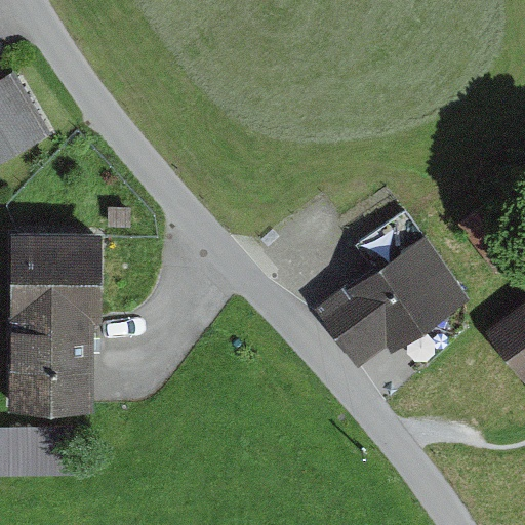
[(0,77),(0,163),(52,133),(15,69),(0,77)]
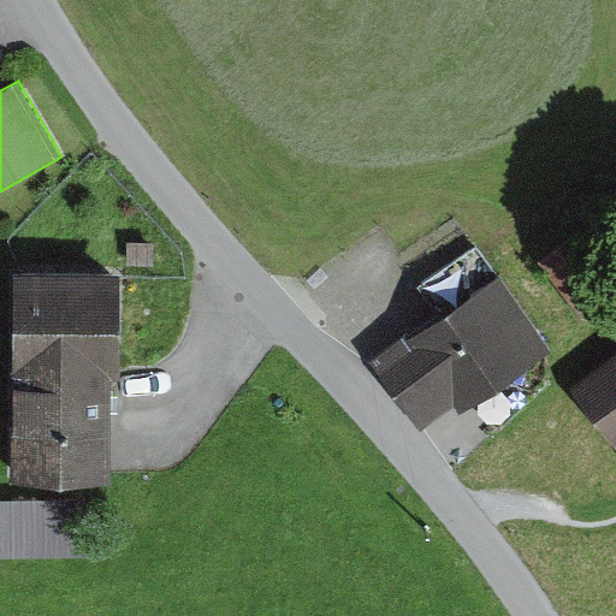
[(439,311),(372,357),(422,427),(454,406),(458,410),(549,347),(477,243),(420,283),(439,311)]
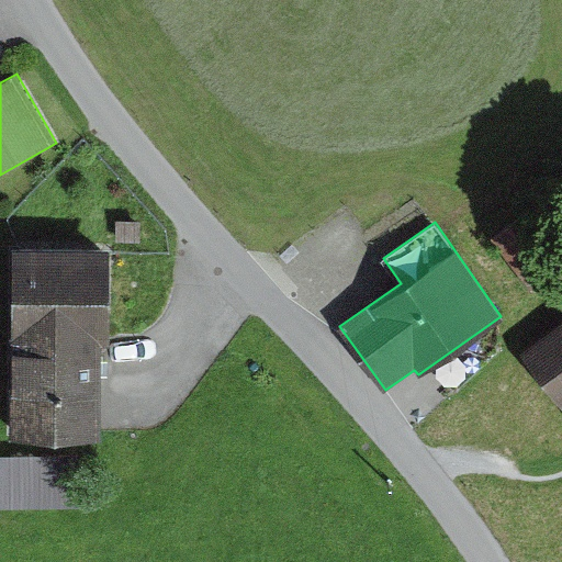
[(10,240),(9,435),(101,436),(101,339),(110,339),(110,240),(10,240)]
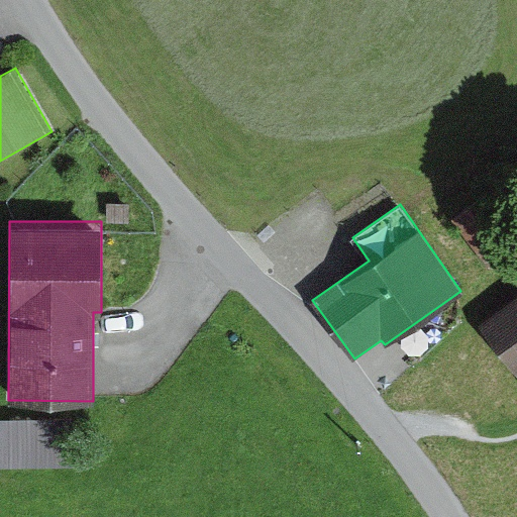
[(516,292),(477,323),(516,378),(516,292)]
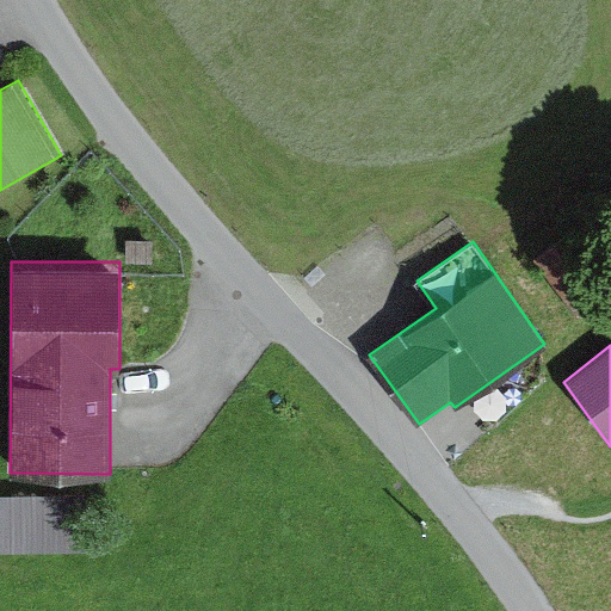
[(86,493),(0,493),(0,551),(86,553),(86,493)]
